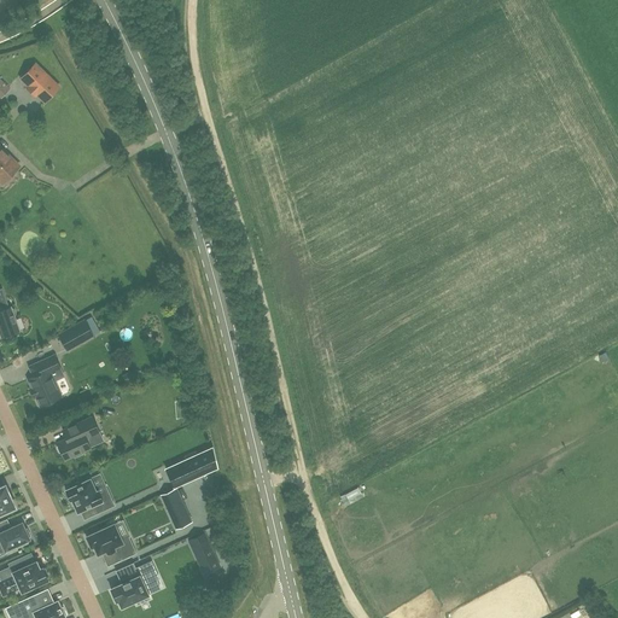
[(35,64),(21,79),(28,86),(27,88),(35,97),(36,94),(45,103),(59,88),(35,64)]
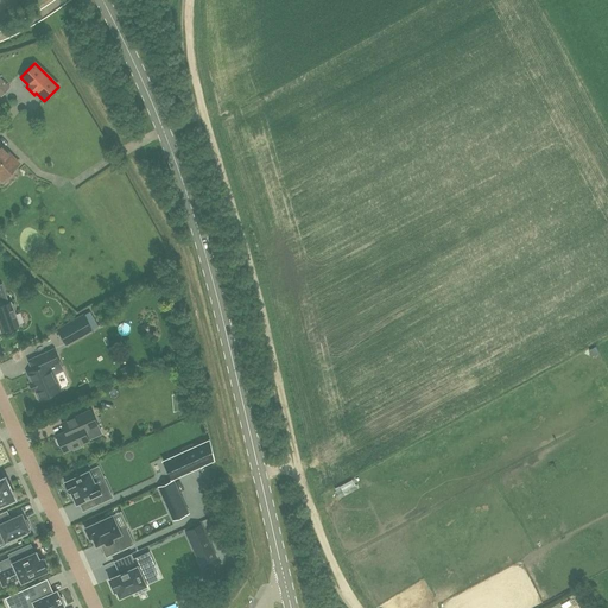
[(2,80),(0,81),(0,97),(2,100),(12,90),(2,80)]
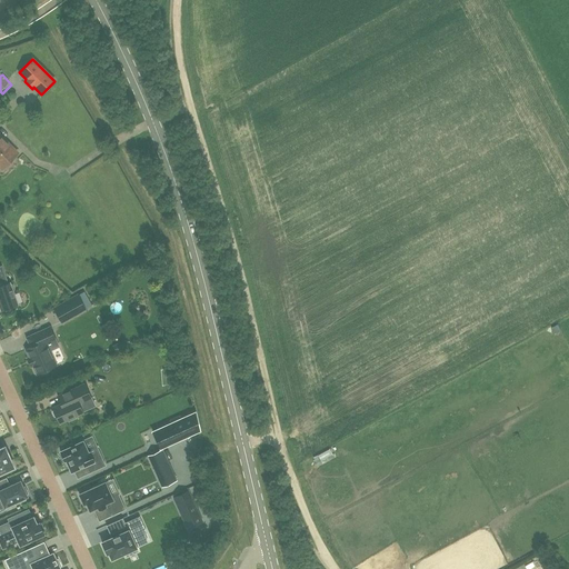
[(0,167),(2,169),(7,163),(8,165),(13,160),(12,159),(18,153),(0,136),(0,167)]
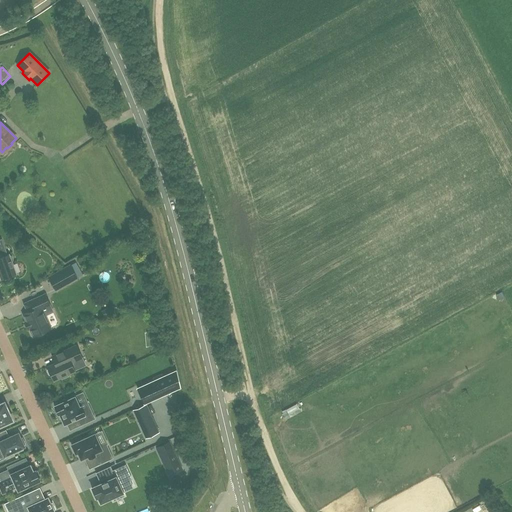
[(16,274),(12,262),(13,260),(12,256),(9,255),(7,256),(4,257),(2,250),(4,249),(1,240),(0,240),(0,277),(1,280),(3,279),(5,280),(9,279),(10,276),(16,274)]
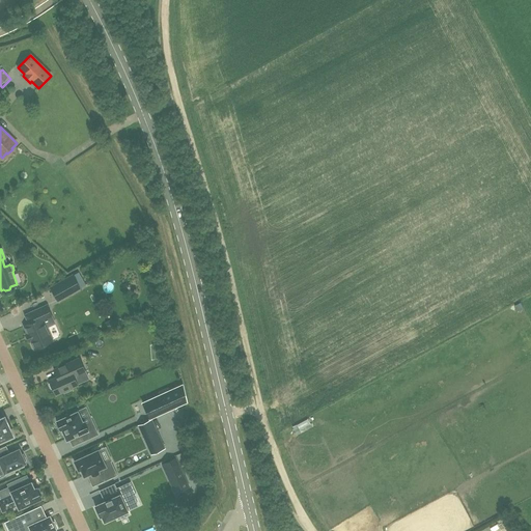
[(79,288),(73,276),(51,288),(57,301),(79,288)]
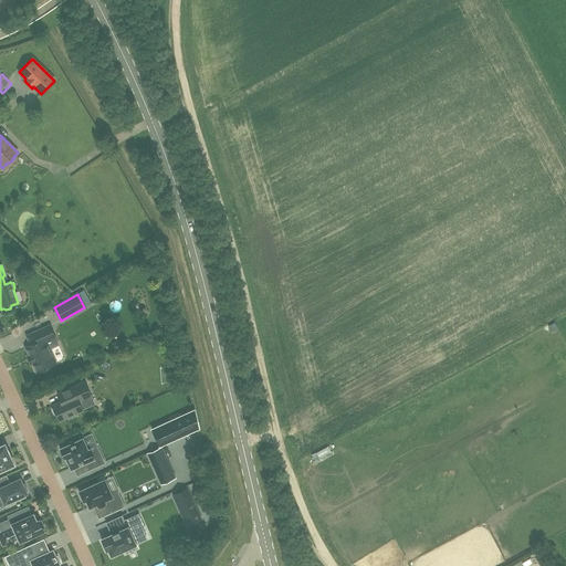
[(54,337),(50,326),(25,337),(30,346),(25,348),(29,355),(25,356),(30,366),(33,365),(37,371),(39,371),(41,371),(48,369),(48,367),(55,364),(45,342),(54,337)]
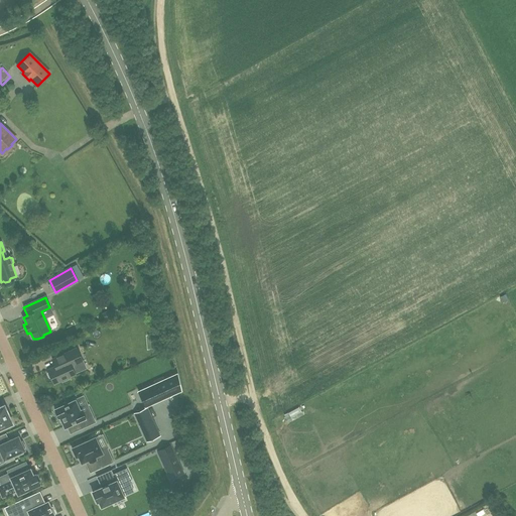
[(82,361),(77,349),(52,359),(55,366),(47,370),(48,371),(47,374),(49,378),(51,379),(53,384),(61,380),(62,382),(69,379),(68,377),(75,374),(71,366),(82,361)]
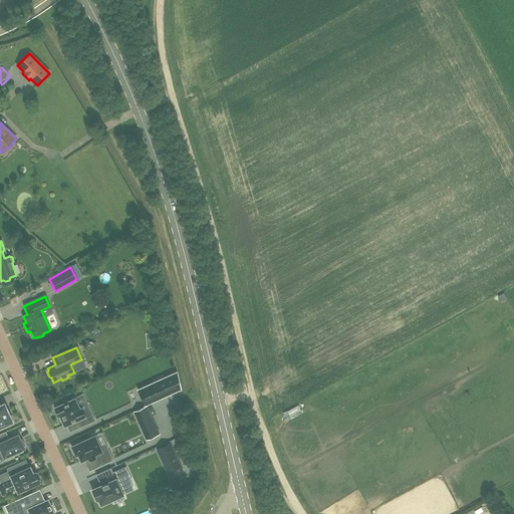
[(138,390),(140,396),(145,407),(146,406),(181,390),(178,372),(139,390),(138,390)]
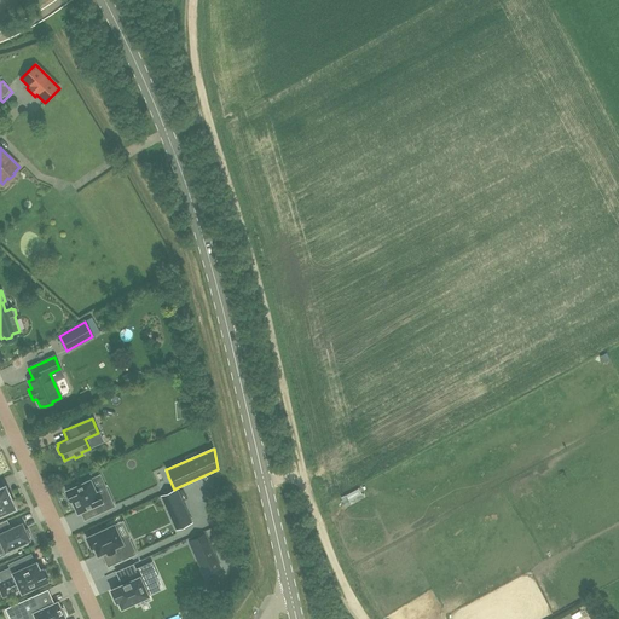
[(93,505),(97,514),(110,508),(104,493),(99,496),(92,479),(80,485),(79,482),(67,489),(68,490),(65,491),(69,501),(71,499),(77,513),(80,510),(93,505)]
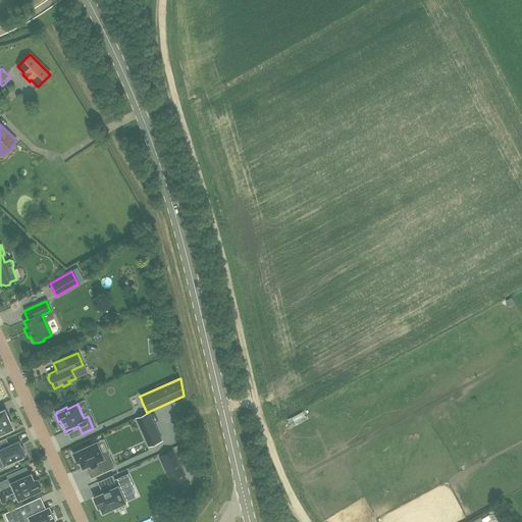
[(0,412),(0,434),(2,433),(3,435),(11,431),(10,430),(12,429),(4,410),(0,412)]
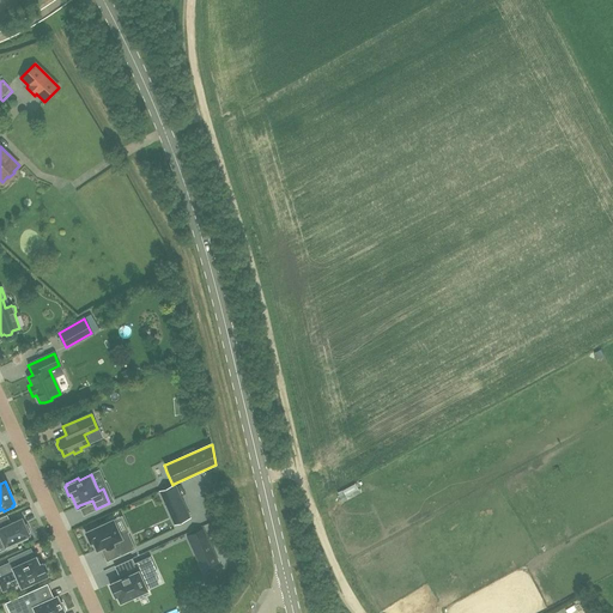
[(175,485),(159,491),(175,525),(189,517),(175,485)]
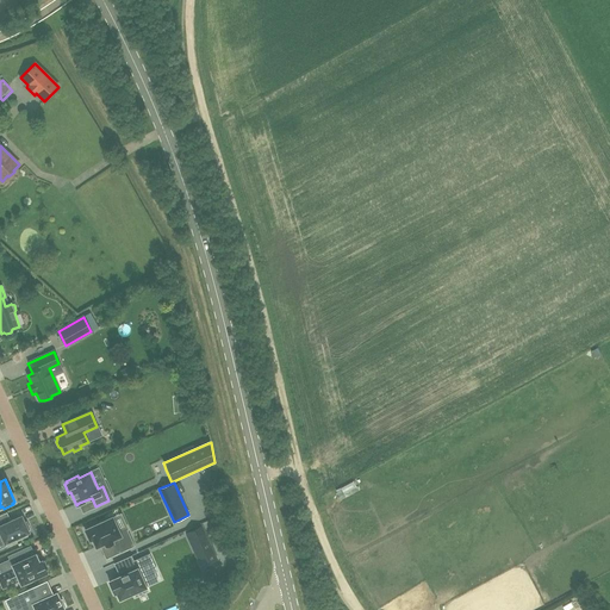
[(0,533),(5,543),(14,539),(16,542),(27,536),(26,533),(29,533),(27,531),(30,530),(26,522),(24,523),(22,516),(11,521),(0,526),(0,533)]
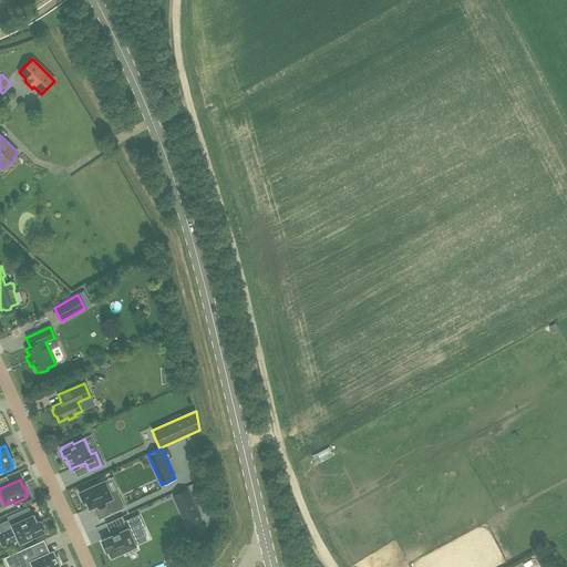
[(104,504),(110,515),(125,507),(117,491),(110,494),(105,482),(96,486),(95,484),(79,492),(83,502),(86,501),(90,508),(96,505),(98,504),(99,507),(104,504)]
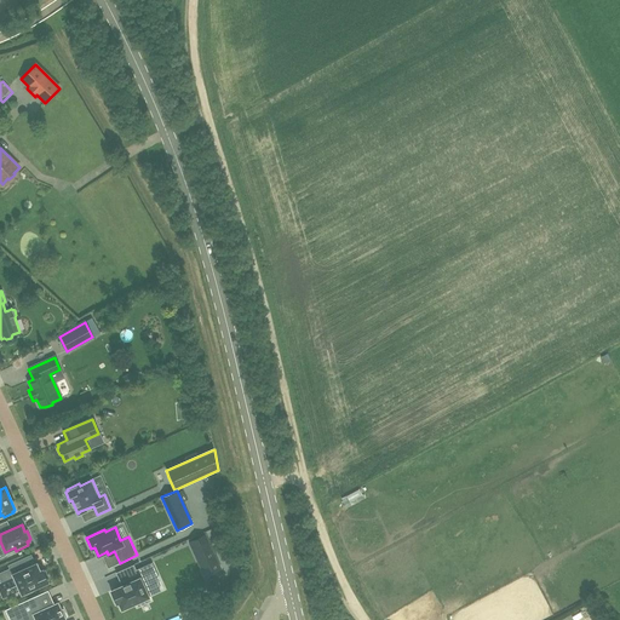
[(205,535),(189,541),(200,564),(205,577),(213,572),(219,569),(205,535)]
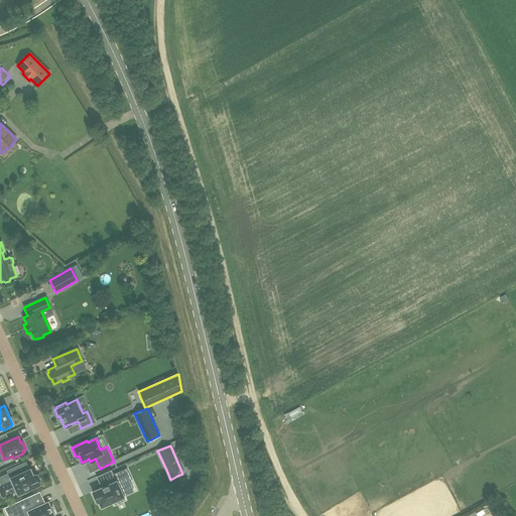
[(0,493),(2,498),(9,495),(16,492),(17,494),(19,494),(20,495),(27,492),(26,490),(39,484),(39,483),(40,482),(37,475),(35,476),(35,475),(33,476),(30,469),(21,473),(18,466),(7,471),(8,474),(0,477),(0,483),(1,485),(0,484),(0,493)]
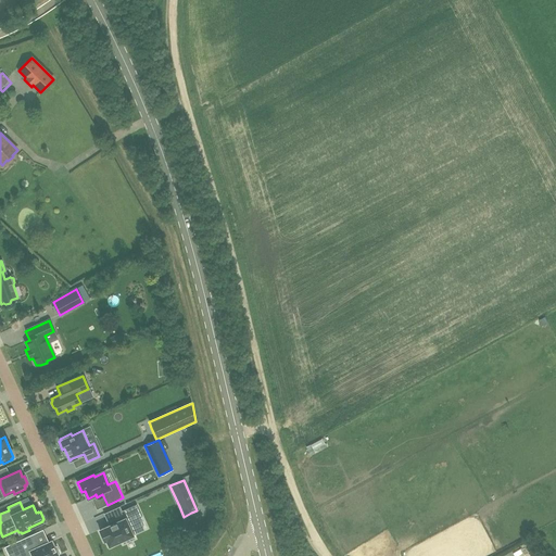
[(124,518),(109,526),(99,530),(104,541),(106,540),(109,546),(122,540),(124,544),(135,539),(133,535),(128,527),(140,521),(142,520),(136,505),(121,512),(124,518)]
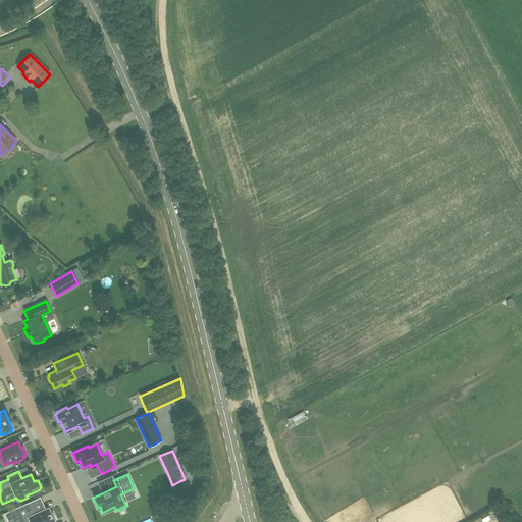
[(31,502),(4,514),(7,521),(54,521),(54,520),(56,519),(53,513),(51,514),(48,508),(36,514),(31,502)]
